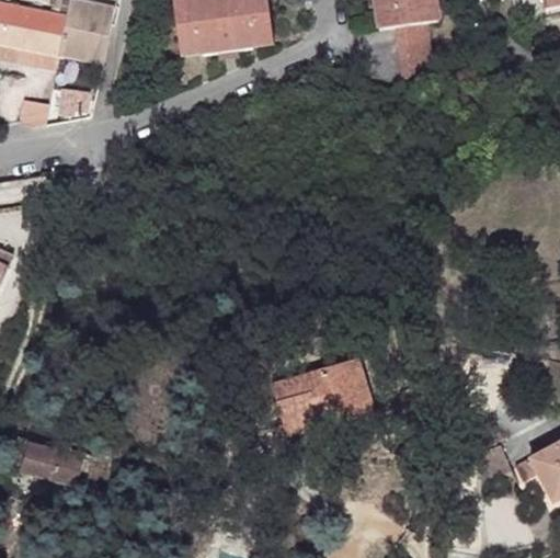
[(66,13),(0,0),(0,41),(58,54),(58,53),(66,13)]
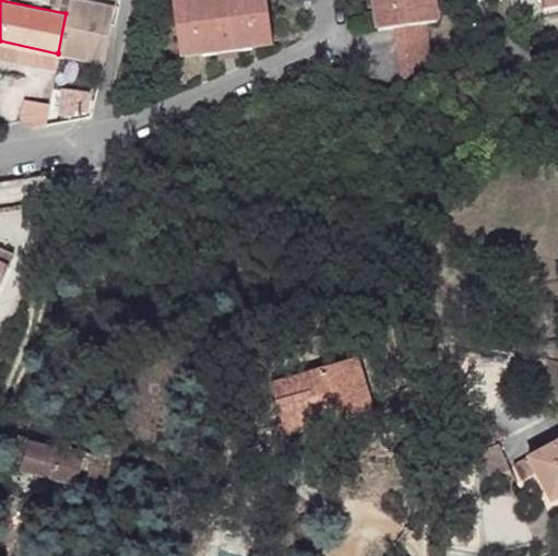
[(115,4),(92,0),(68,0),(66,13),(58,52),(103,62),(115,4)]
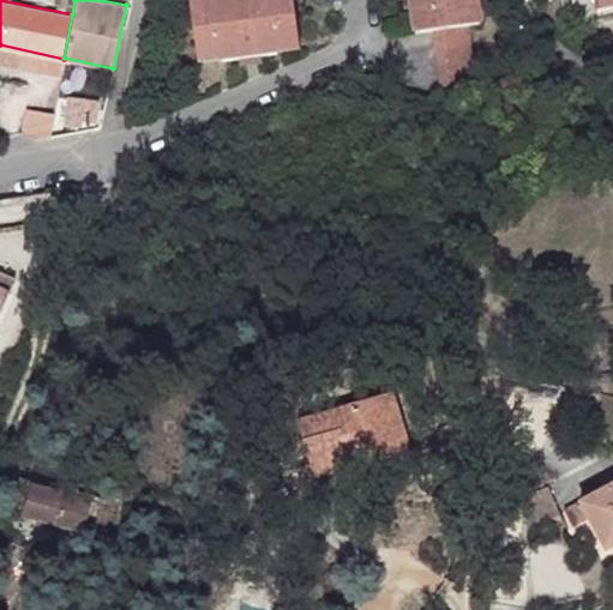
[(188,0),(198,59),(238,54),(262,50),(301,46),(294,0),(188,0)]
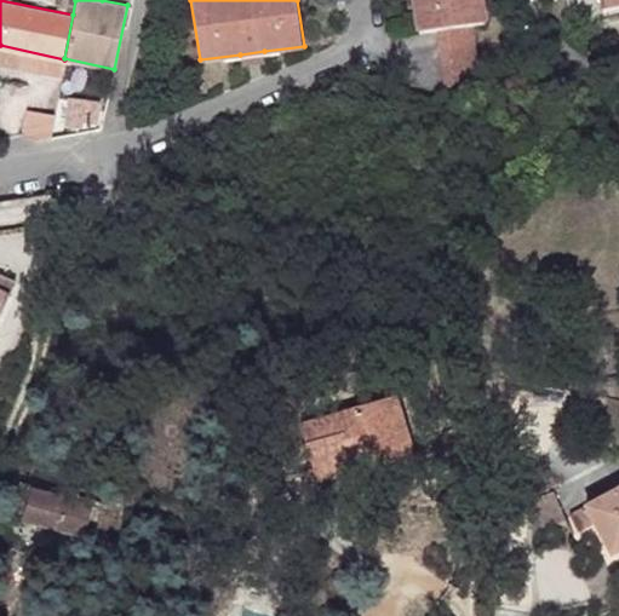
[(486,21),(482,0),(414,0),(419,30),(436,28),(445,93),(481,87),(473,23),(486,21)]
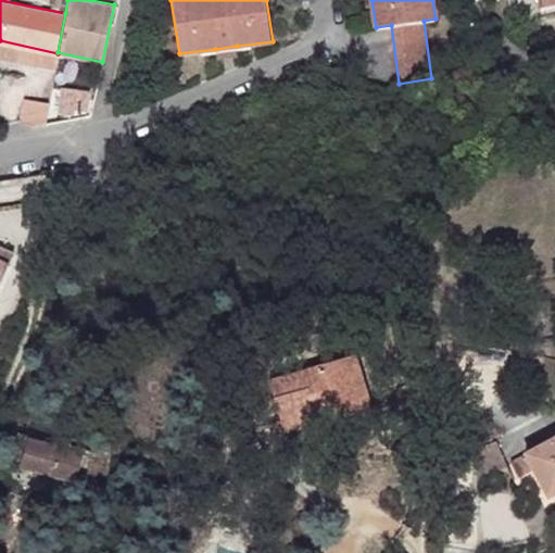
[(58,53),(0,40),(0,55),(55,67),(58,53)]
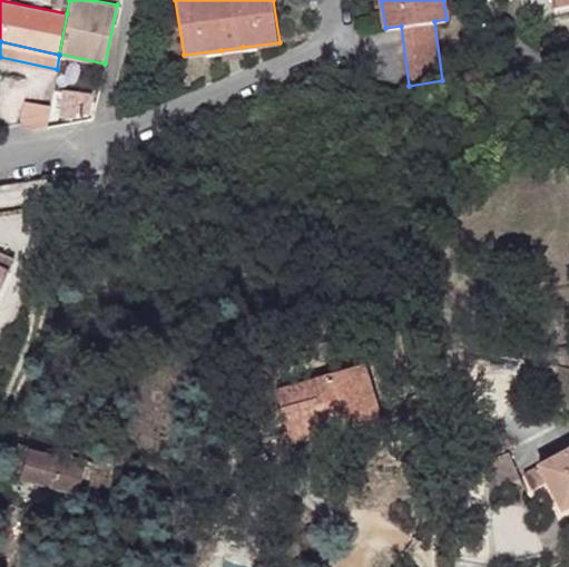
[(243,47),(221,50),(222,59),(243,56),(243,47)]
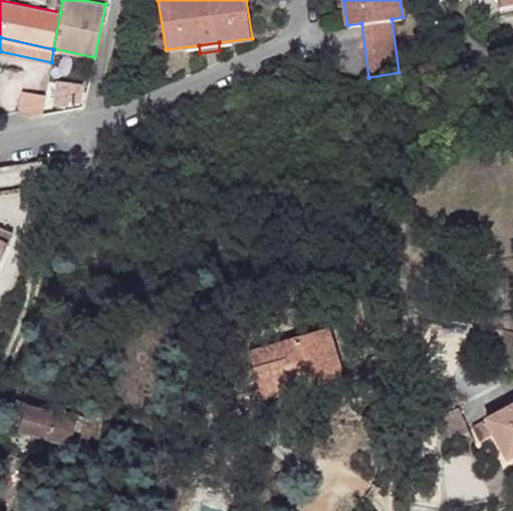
[(83,88),(69,87),(67,101),(81,103),(83,88)]
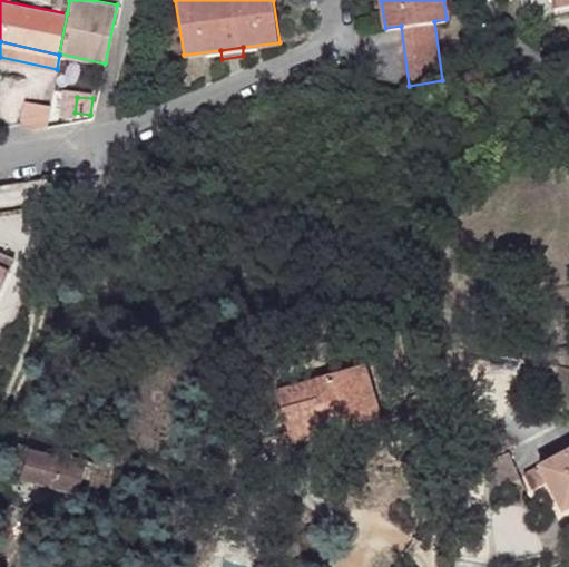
[(50,103),(27,99),(22,120),(36,128),(46,126),(47,117),(50,103)]
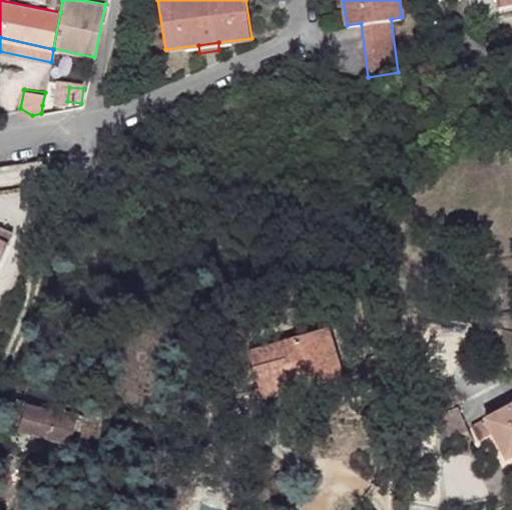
[(0,262),(12,233),(0,227),(0,262)]
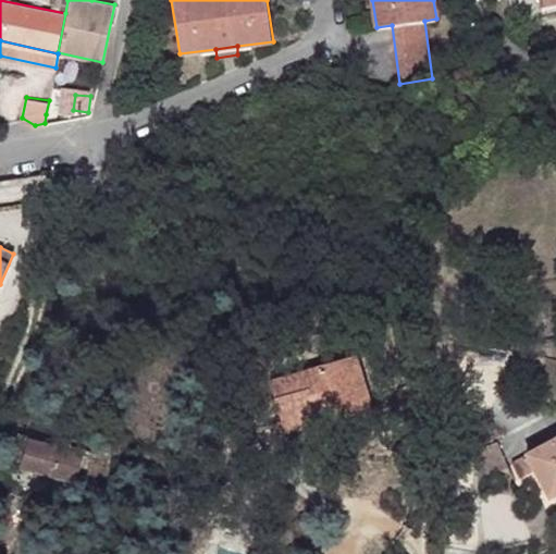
[(36,265),(27,261),(21,277),(31,280),(36,265)]
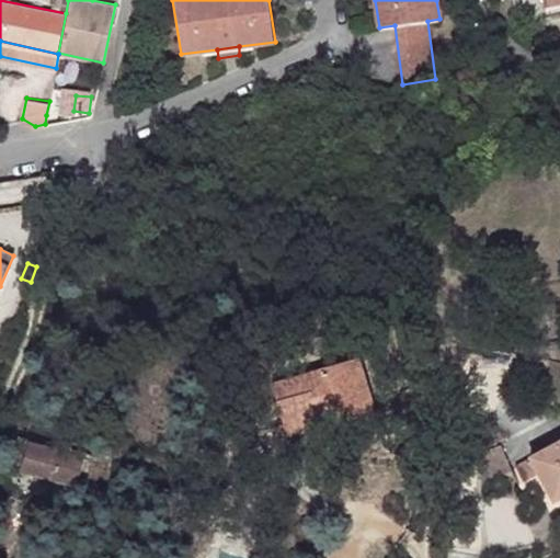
[(358,357),(271,383),(283,423),(358,402),(362,414),(375,410),(358,357)]
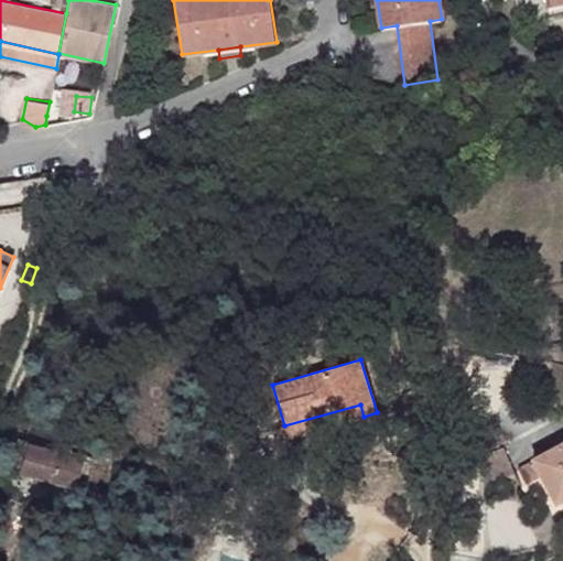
[(360,405),(284,425),(289,439),(364,417),(360,405)]
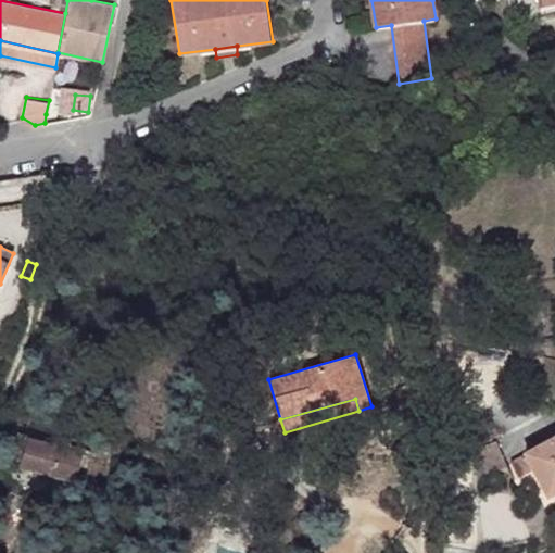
[(554,437),(509,461),(518,475),(532,467),(547,495),(554,491),(554,437)]
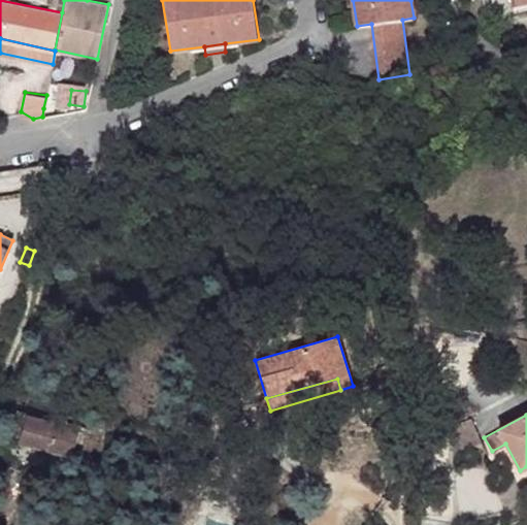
[(73,456),(78,430),(84,431),(85,426),(67,422),(67,418),(58,416),(57,423),(27,416),(19,443),(73,456)]
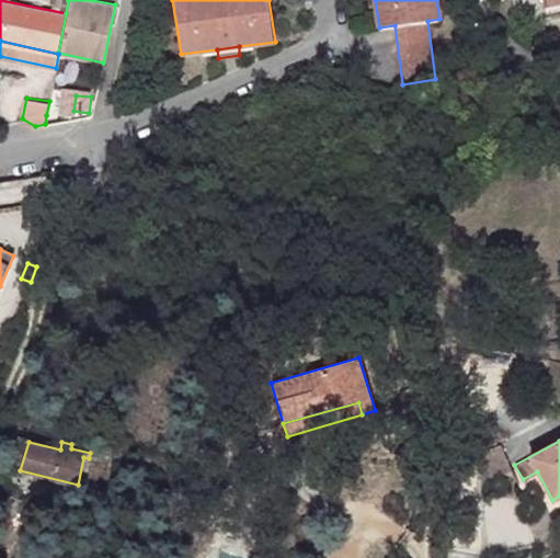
[(510,468),(498,444),(475,454),(482,481),(510,468)]
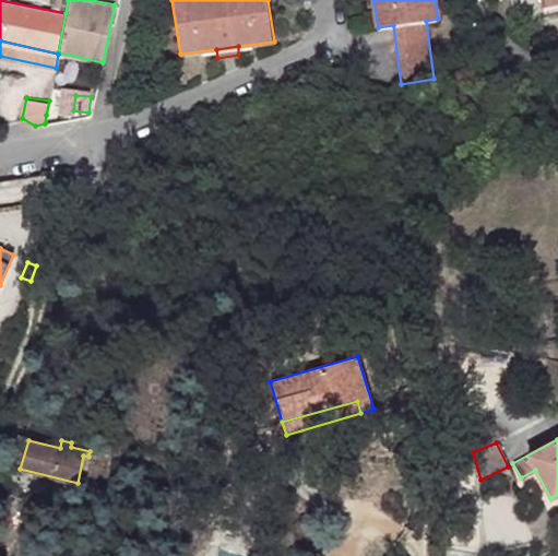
All buildings are outlined.
